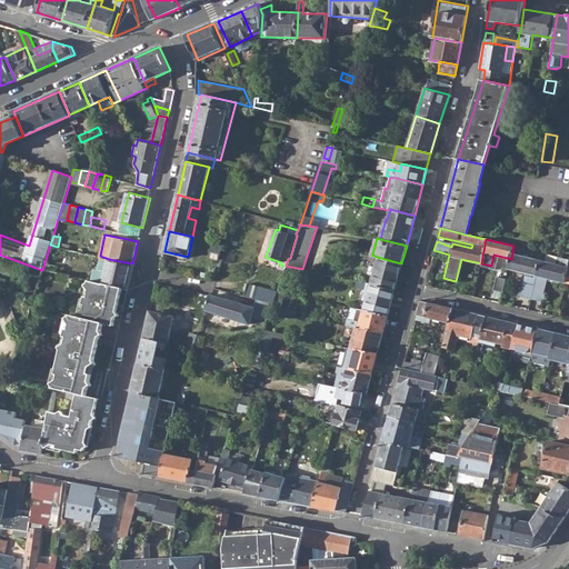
[(215,249),(221,251),(222,249),(225,243),(221,243),(217,242),(215,249)]
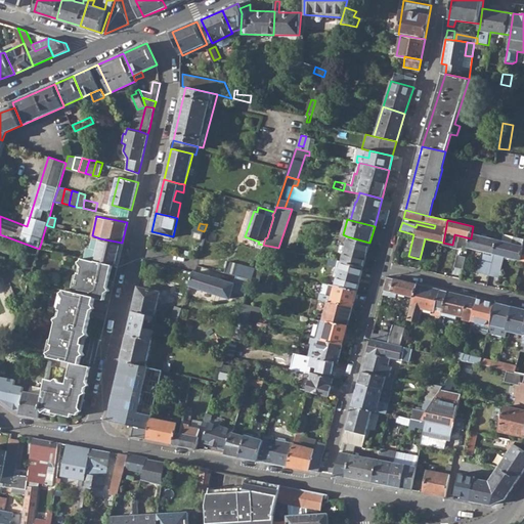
[(481,260),(493,263),(499,232),(473,226),(471,238),(469,247),(483,250),(481,260)]
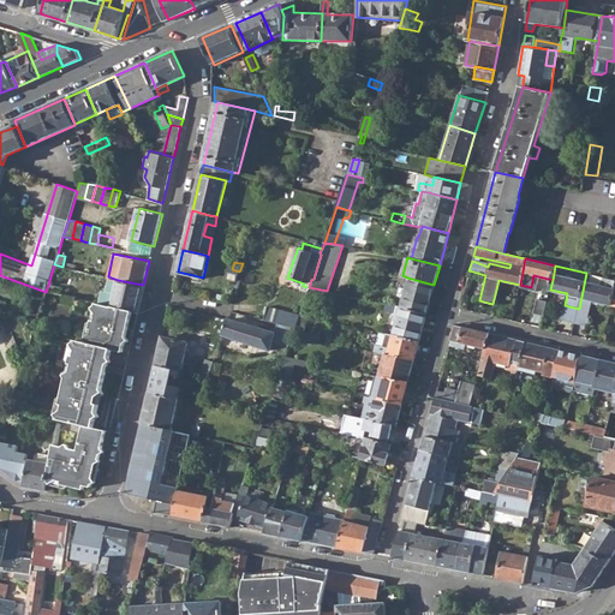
[(592,300),(611,305),(614,287),(614,280),(586,273),(579,309),(577,315),(574,323),(586,327),(592,300)]
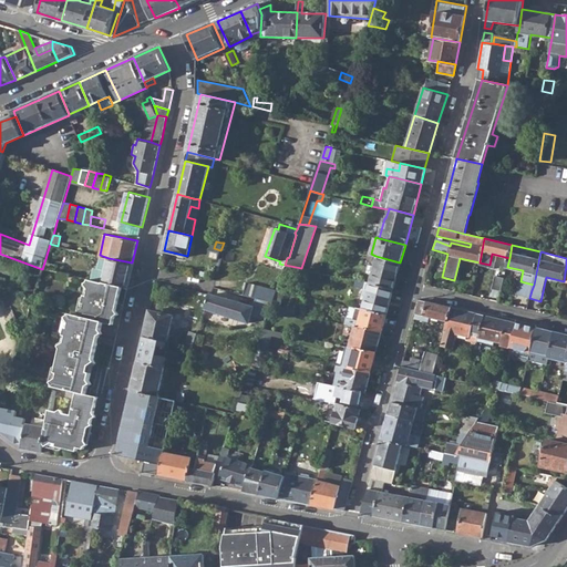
[(375,256),(369,281),(393,289),(400,263),(375,256)]
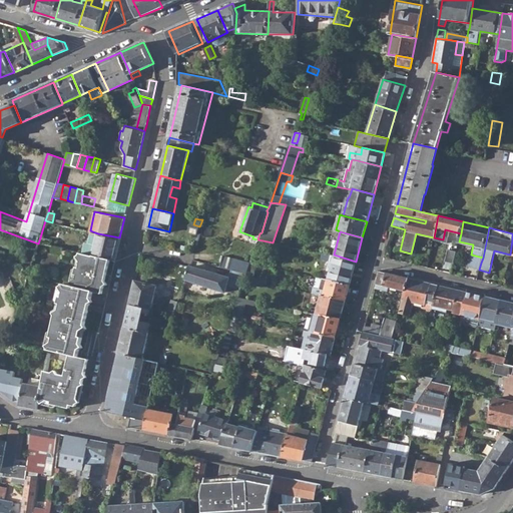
[(98,233),(93,255),(110,260),(114,261),(119,237),(98,233)]
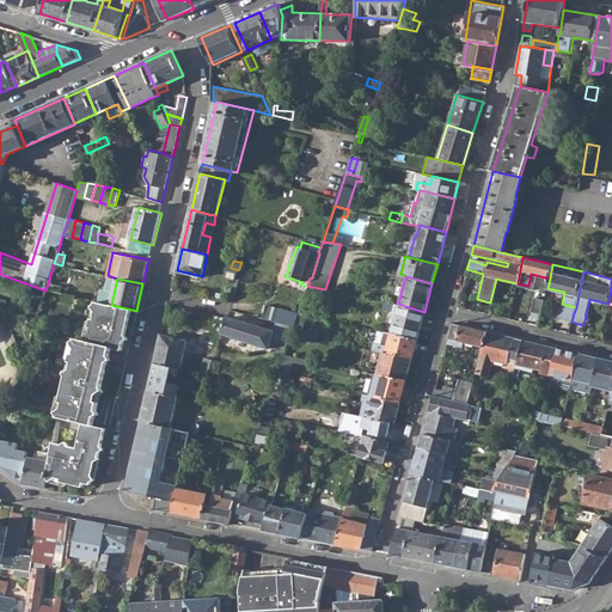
[(46,291),(62,294),(65,287),(48,283),(46,291)]
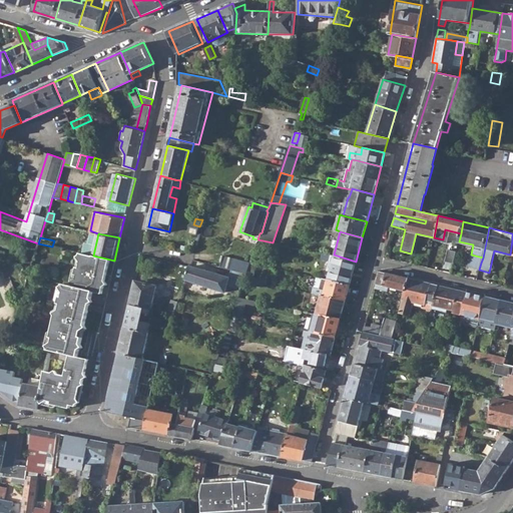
[(332,263),(328,281),(350,286),(356,262),(334,254),(322,251),(321,258),(330,261),(330,262),(332,263)]
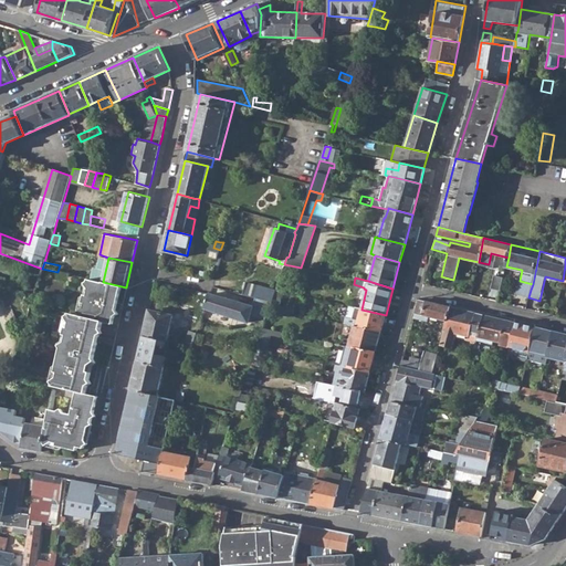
[(45,427),(42,442),(44,442),(45,444),(50,442),(56,443),(55,446),(77,450),(77,447),(84,449),(85,446),(88,444),(86,440),(90,427),(93,425),(92,422),(97,396),(86,394),(88,385),(92,383),(90,379),(93,365),(96,363),(94,359),(103,323),(113,325),(115,316),(118,314),(117,312),(121,310),(123,304),(117,303),(122,286),(103,282),(88,279),(87,282),(84,283),(88,289),(86,295),(84,295),(82,302),(85,302),(84,308),(93,311),(91,318),(82,316),(80,325),(70,322),(69,327),(65,326),(64,334),(66,335),(64,343),(61,345),(63,348),(58,371),(60,373),(59,378),(69,380),(66,388),(77,391),(73,415),(49,409),(45,427)]
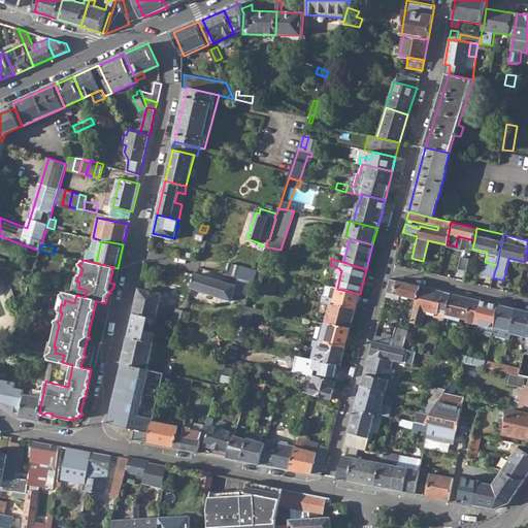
[(481,275),(493,277),(495,270),(497,265),(485,262),(481,275)]
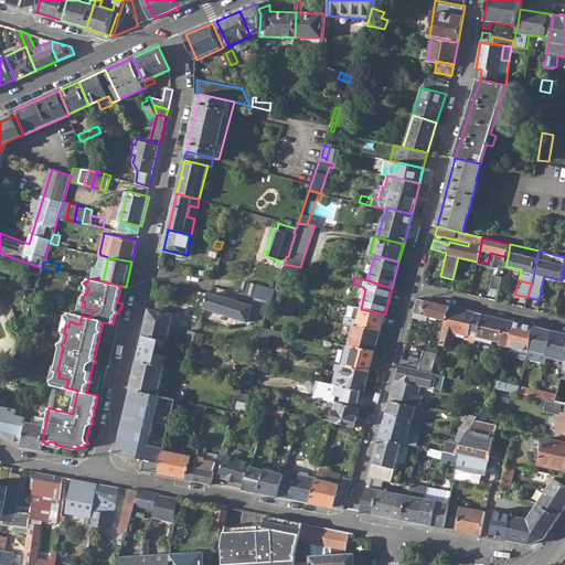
[(491,295),(498,297),(501,285),(494,283),(491,295)]
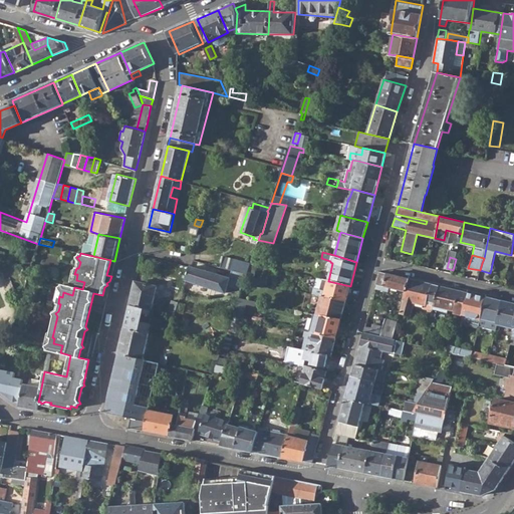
[(235,271),(247,274),(250,265),(237,262),(235,271)]
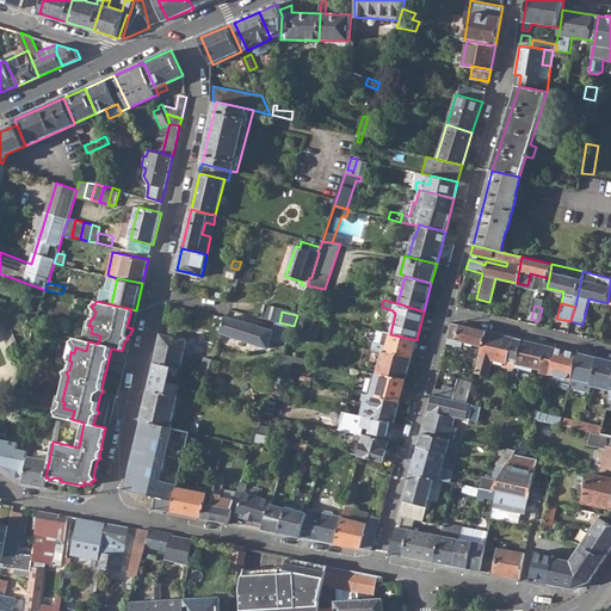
[(292,333),(300,334),(306,315),(298,313),(298,315),(297,315),(294,326),(295,326),(292,333)]
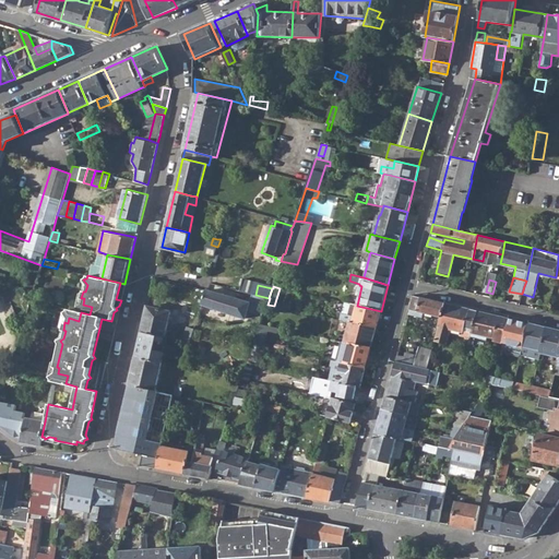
[(202,304),(246,319),(248,311),(263,317),(268,305),(270,298),(269,298),(256,295),(253,294),(250,304),(207,289),(202,304)]
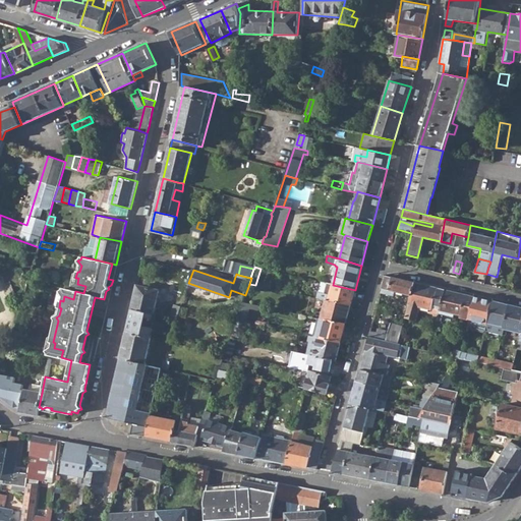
[(392,291),(411,296),(414,283),(385,276),(380,293),(391,296),(392,291)]
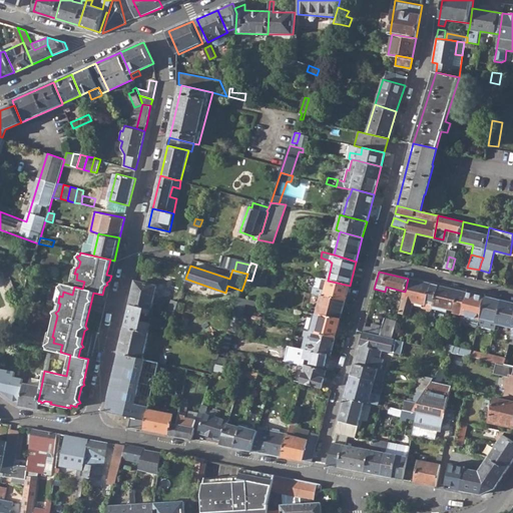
[(399,314),(410,317),(413,303),(423,305),(423,303),(432,305),(437,286),(408,279),(405,292),(399,314)]
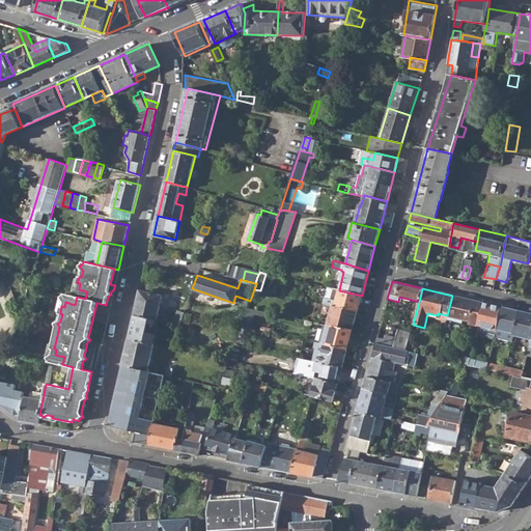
[(332,305),(357,311),(362,296),(339,290),(335,289),(333,300),(323,298),(322,303),(332,305)]
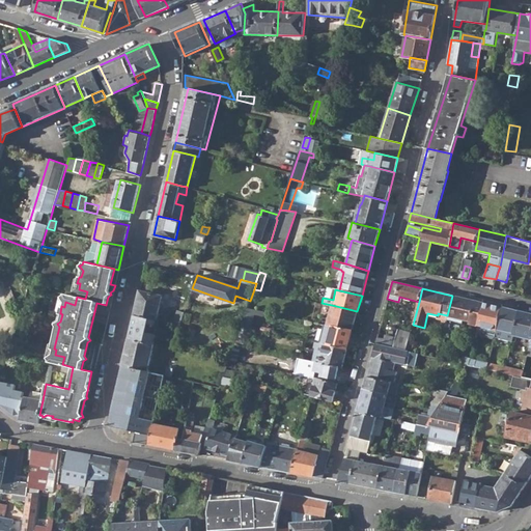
[(135,315),(156,319),(162,296),(140,290),(135,315)]
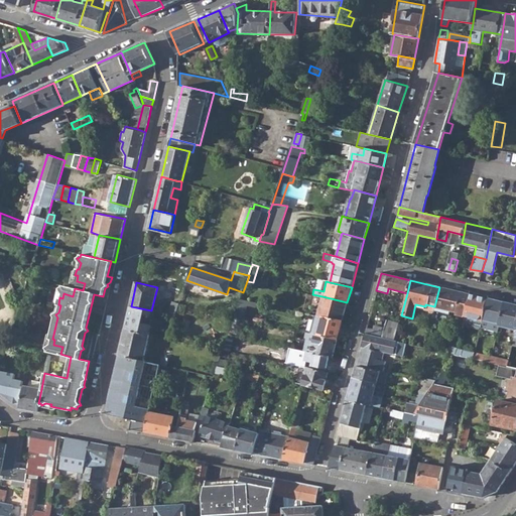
[(454,314),(464,316),(469,294),(439,287),(434,306),(446,309),(455,311),(454,314)]
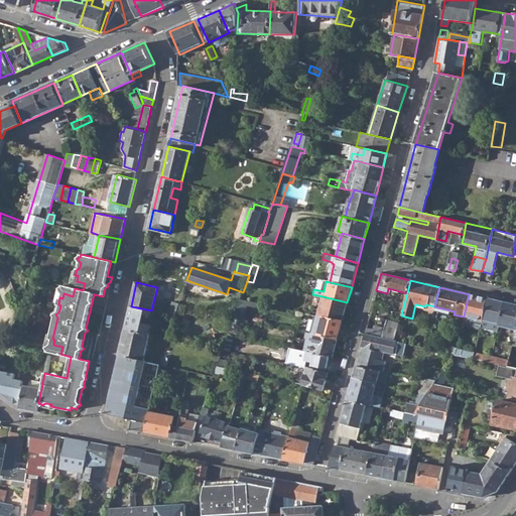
[(464,316),(481,321),(481,319),(486,298),(469,294),(464,316)]
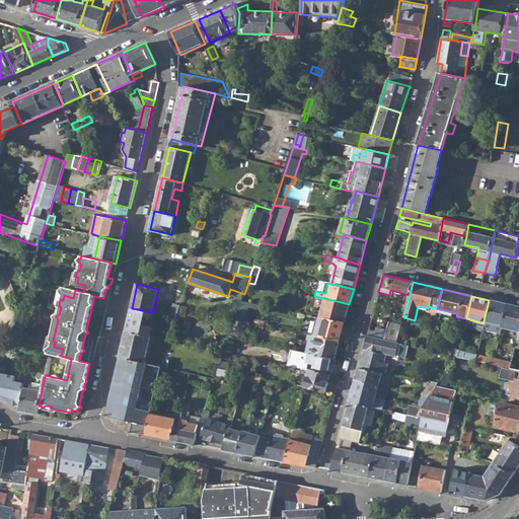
[(324,319),(344,323),(349,304),(324,298),(319,318),(324,319)]
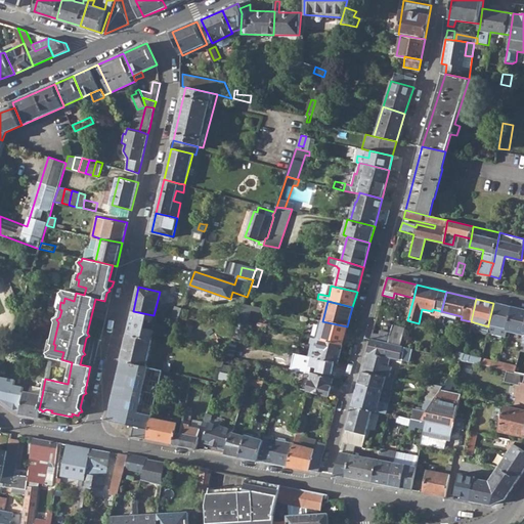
[(493,303),(488,324),(488,326),(486,333),(505,337),(506,330),(507,329),(512,307),(493,303)]
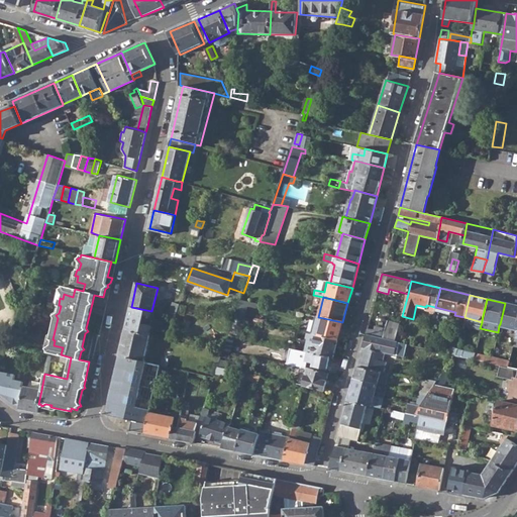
[(235,317),(242,320),(246,306),(255,307),(256,304),(241,300),(235,317)]
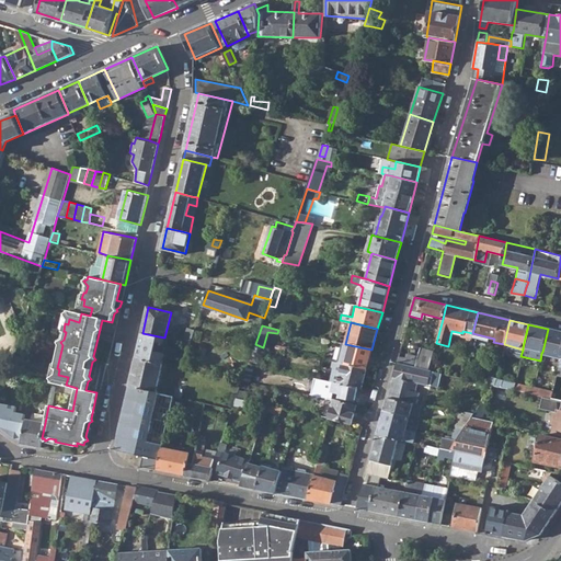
[(183,342),(190,344),(194,330),(187,328),(183,342)]
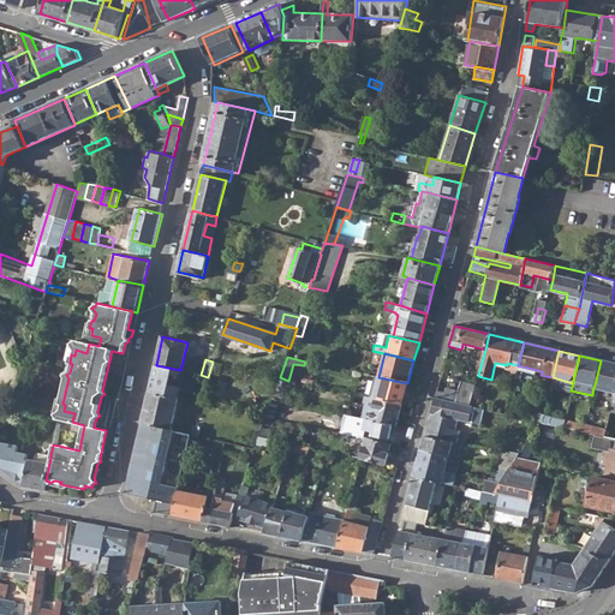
[(593,387),(614,393),(614,389),(614,388),(614,364),(601,360),(595,386),(593,387)]
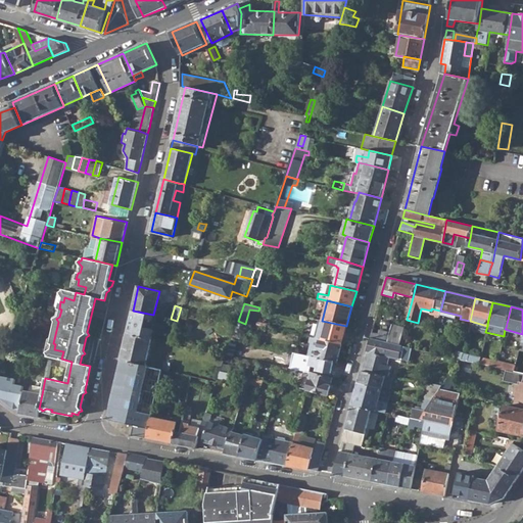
[(127,334),(139,337),(151,339),(155,323),(152,323),(153,315),(133,311),(127,334)]
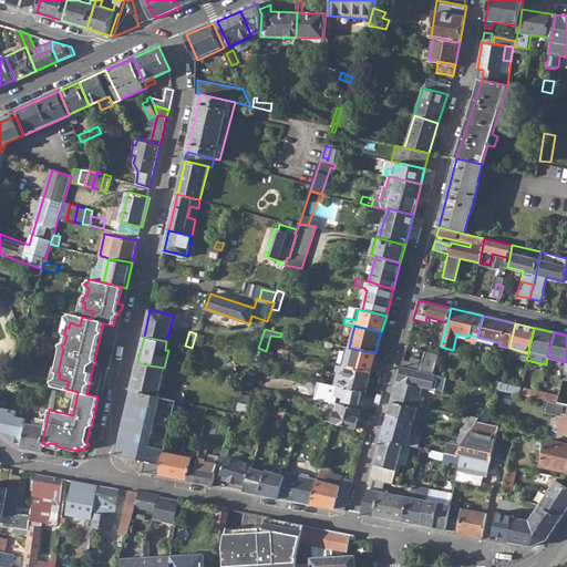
[(474,351),(490,356),(493,344),(490,343),(491,340),(477,337),(474,351)]
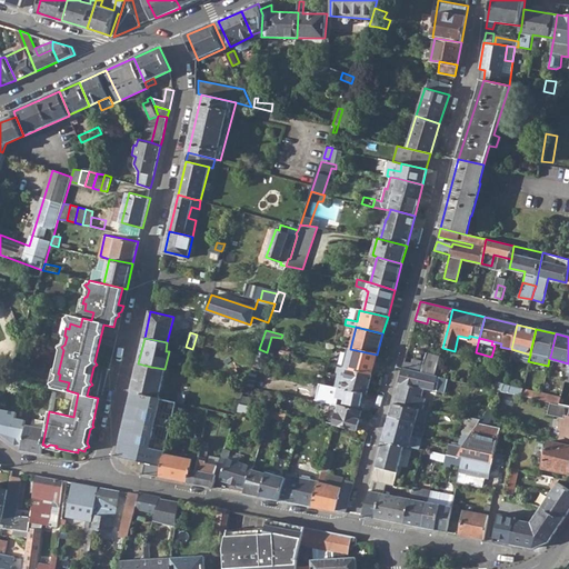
[(347,369),(371,375),(377,355),(356,350),(350,349),(347,348),(341,368),(347,369)]
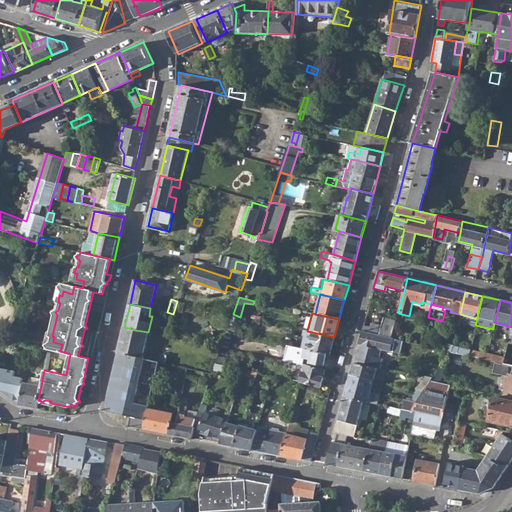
[(383,319),(381,326),(378,336),(391,339),(393,331),(396,322),(383,319)]
